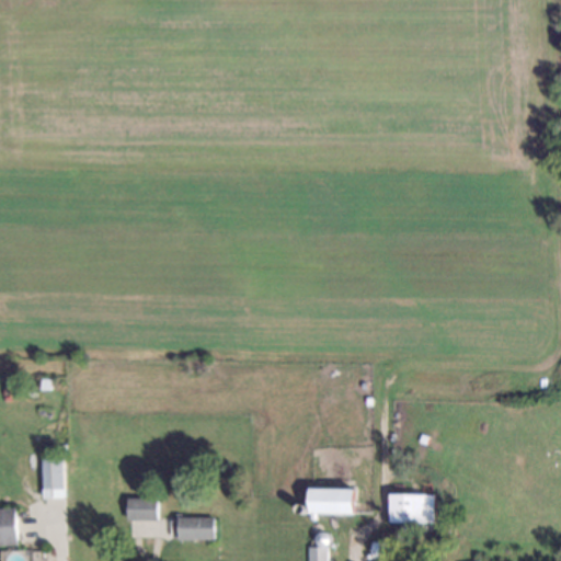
[(37,457),(61,457),(60,495),(36,494),(37,457)]
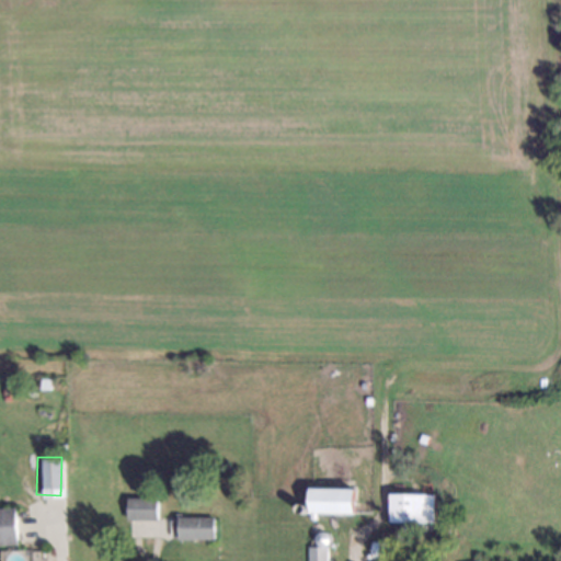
[(308,510),(307,487),(348,485),(350,508),(308,510)]
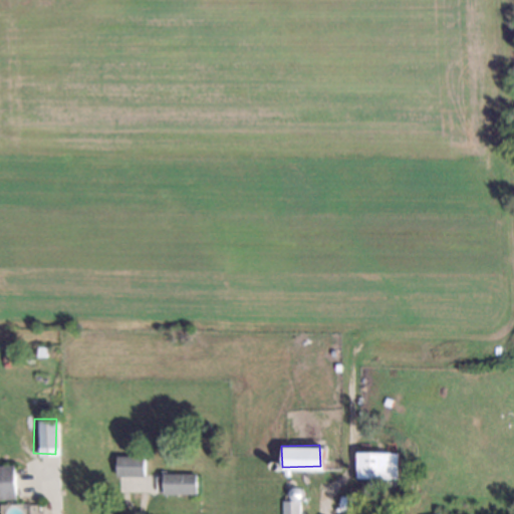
[(355,478),(355,451),(395,450),(395,477),(355,478)]
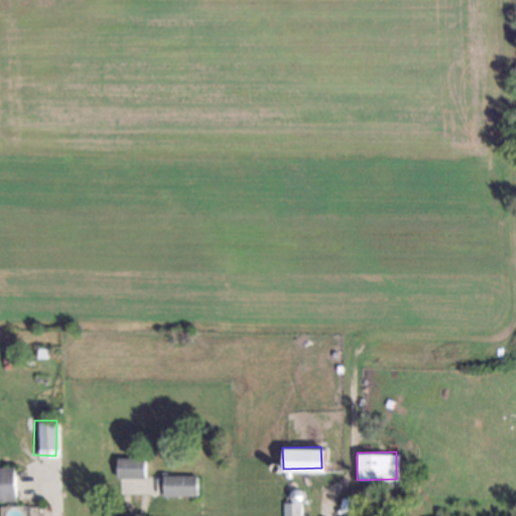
[(115,459),(142,460),(142,478),(115,478),(115,459)]
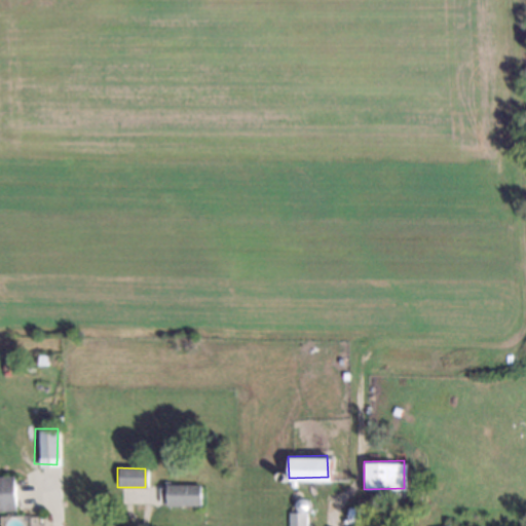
[(282,472),(284,473),(286,474),(286,477),(285,479),(283,481),(279,481),(277,479),(276,476),(278,473),(282,472)]
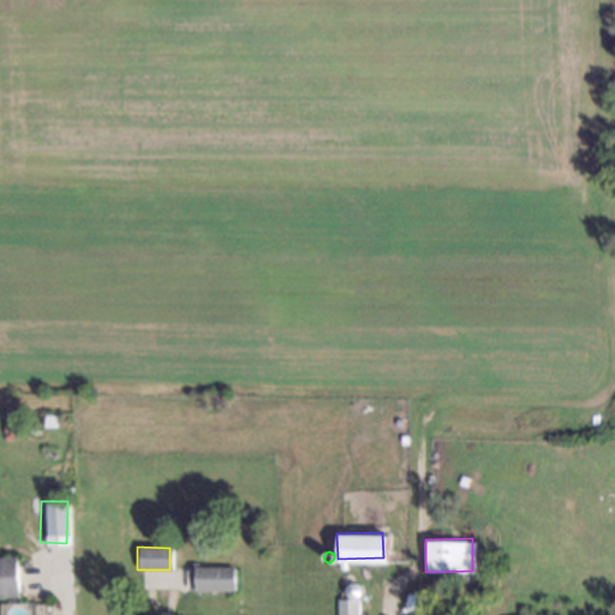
[(0,595),(0,556),(15,556),(13,595),(0,595)]
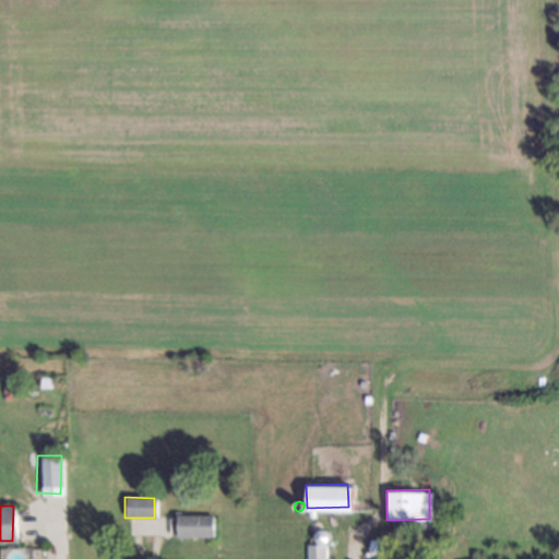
[(175,515),(211,516),(211,538),(175,538),(175,515)]
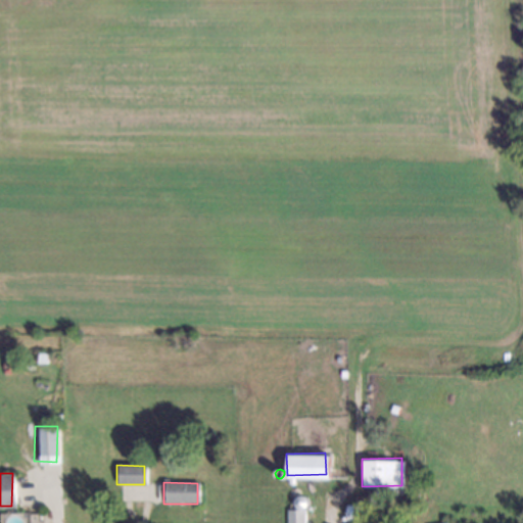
[(291,486),(294,487),(297,490),(297,493),(295,495),(292,497),(289,497),(286,494),(286,492),(288,487),(291,486)]
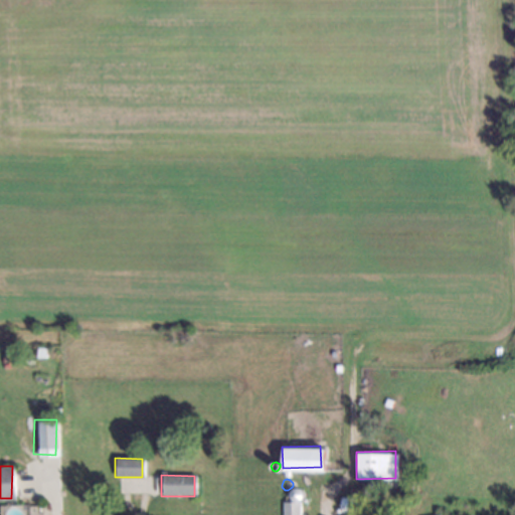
[(296,487),(299,488),(301,491),(302,494),(301,498),(298,500),(293,500),(290,497),(289,493),(291,489),(294,488),(296,487)]
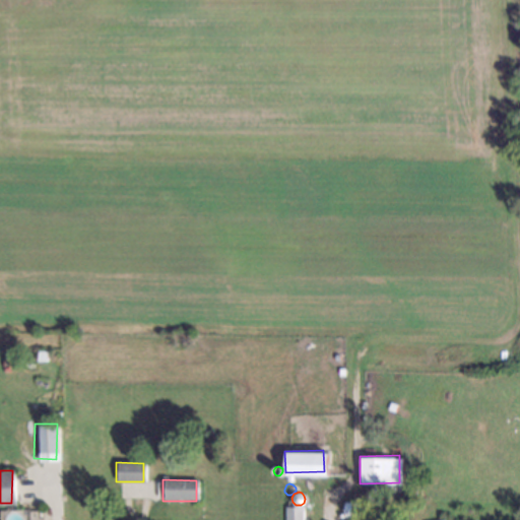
[(341,516),(341,502),(361,502),(361,516),(341,516)]
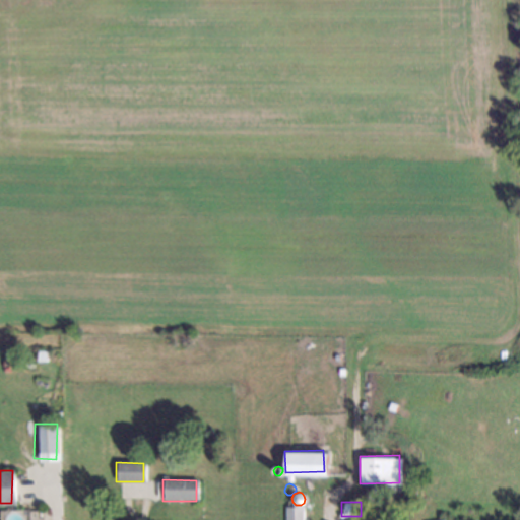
[(283,519),(283,506),(300,506),(300,519),(283,519)]
